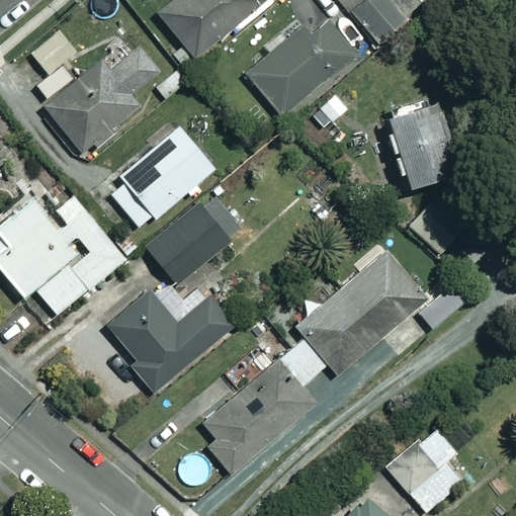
[(261,0),(172,0),(157,13),(194,58),(261,0)]
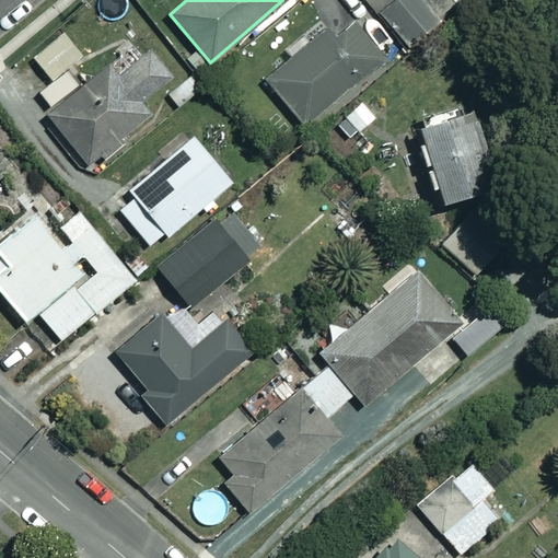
[(456,3),(453,0),(397,0),(381,14),(408,45),(456,3)]
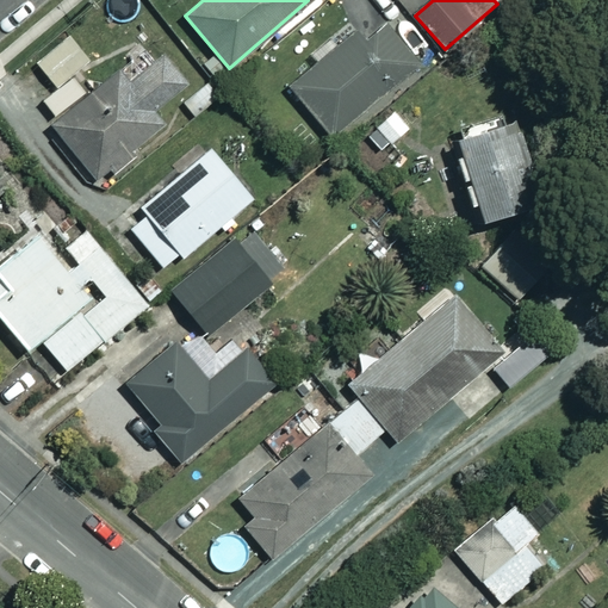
[(419,66),(376,16),(290,88),(332,138),(419,66)]
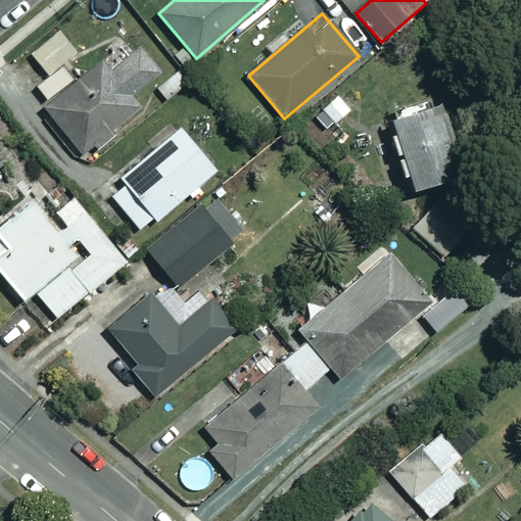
[(76,52),(59,31),(32,53),(48,74),(76,52)]
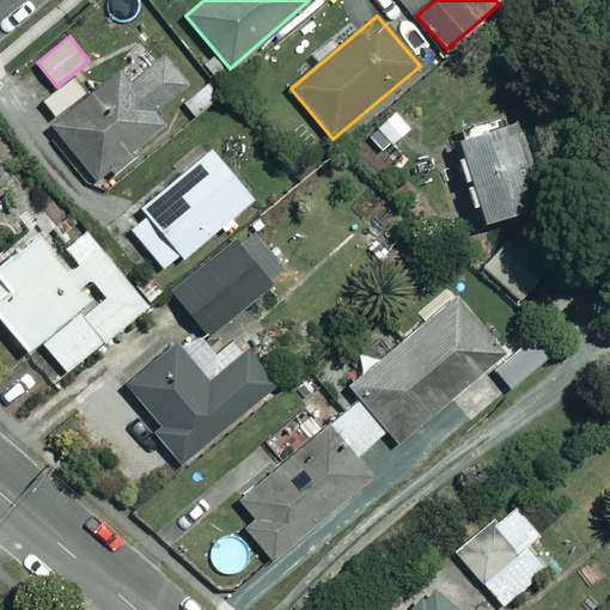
[(184,86),(159,54),(145,65),(140,58),(53,124),(96,181),(166,127),(153,110),(184,86)]
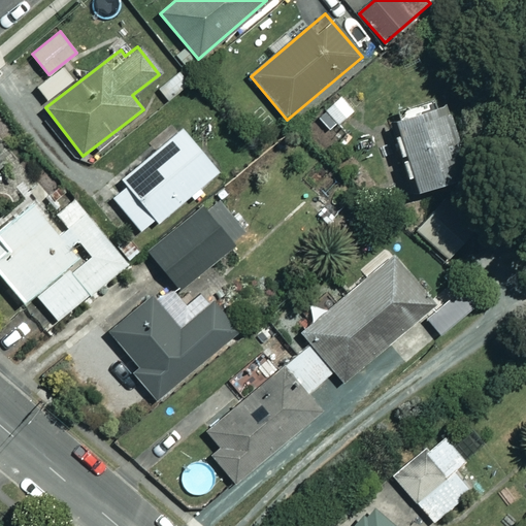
[(466,173),(441,101),(388,119),(413,191),(466,173)]
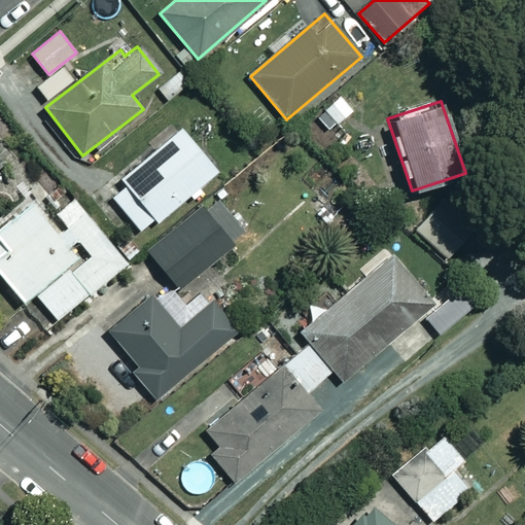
[(0,105),(0,138),(1,140),(18,124),(0,105)]
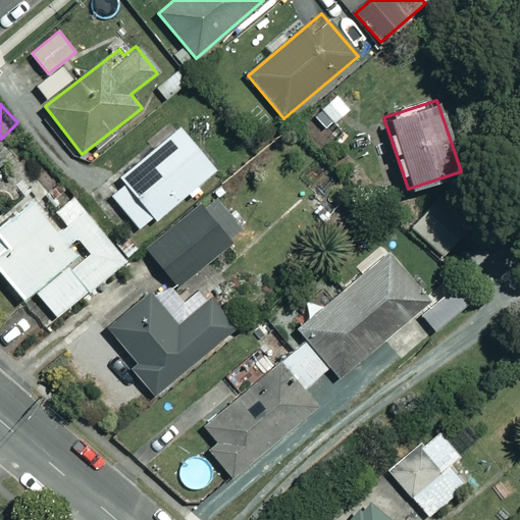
[(215,171),(180,128),(120,176),(125,184),(112,195),(141,230),(215,171)]
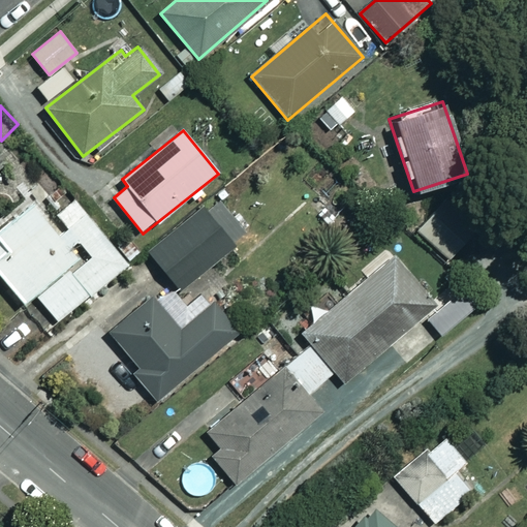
[(249,236),(217,194),(147,249),(180,290),(249,236)]
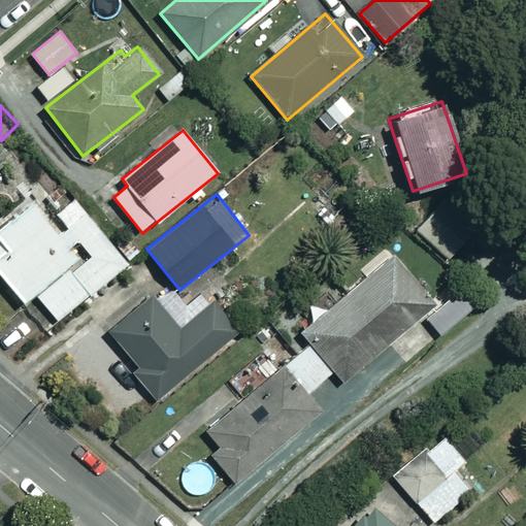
[(440,194),(409,228),(449,263),(480,229),(440,194)]
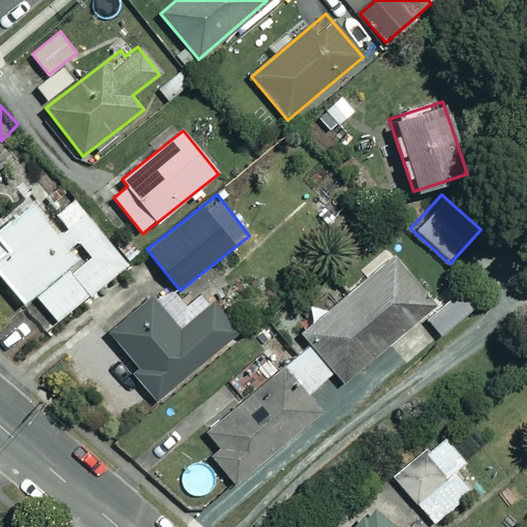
[(127,265),(74,199),(47,222),(31,204),(0,228),(0,275),(23,303),(34,292),(58,321),(127,265)]
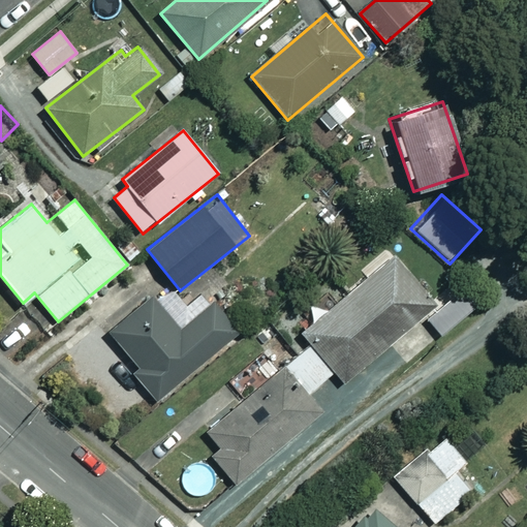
[(336,372),(344,382),(438,306),(397,254),(303,332),(313,344),(286,365),(308,394),(336,372)]
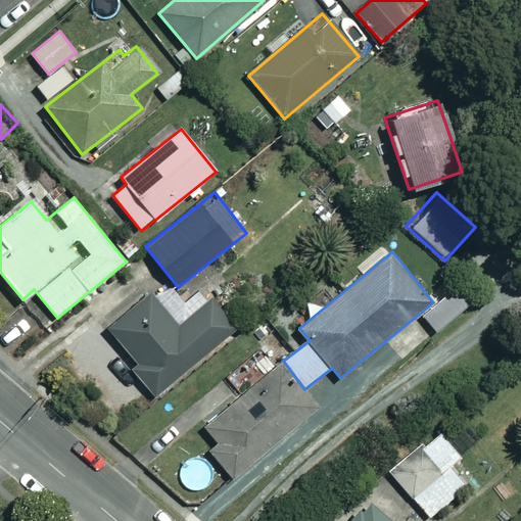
[(473,301),(459,284),(422,315),(436,332),(473,301)]
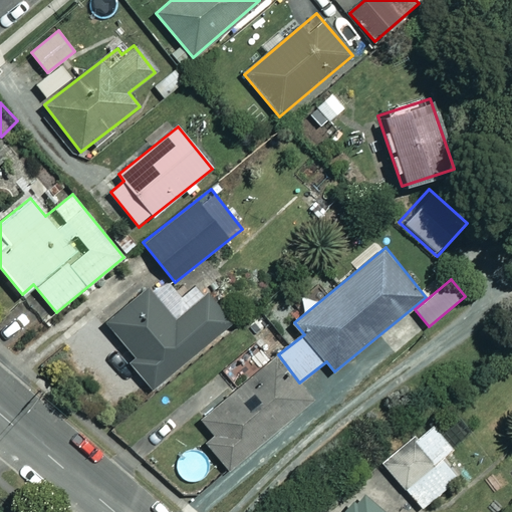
[(174,302),(156,281),(106,324),(135,357),(128,363),(153,391),(231,321),(207,294),(175,321),(165,310),(174,302)]
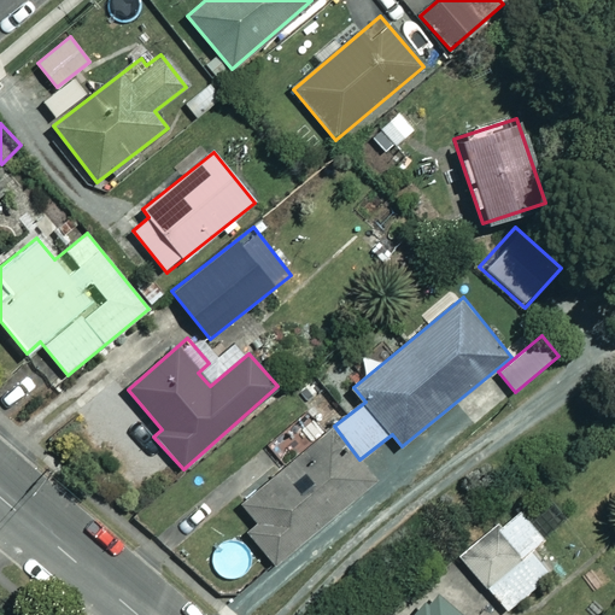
[(372,482),(328,432),(242,504),(257,522),(246,532),(274,564),(372,482)]
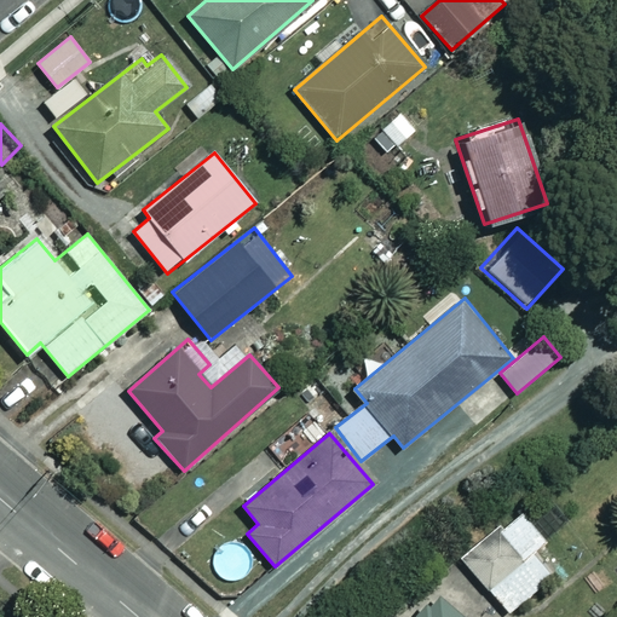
[(566,566),(520,511),(462,559),(507,615),(566,566)]
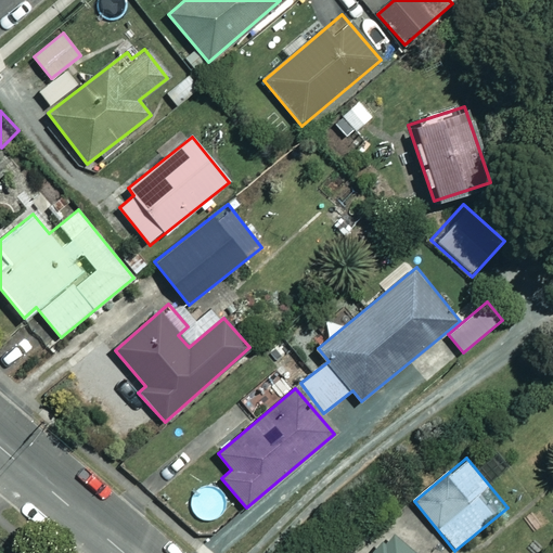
[(416,552),(393,532),(375,552),(416,552)]
